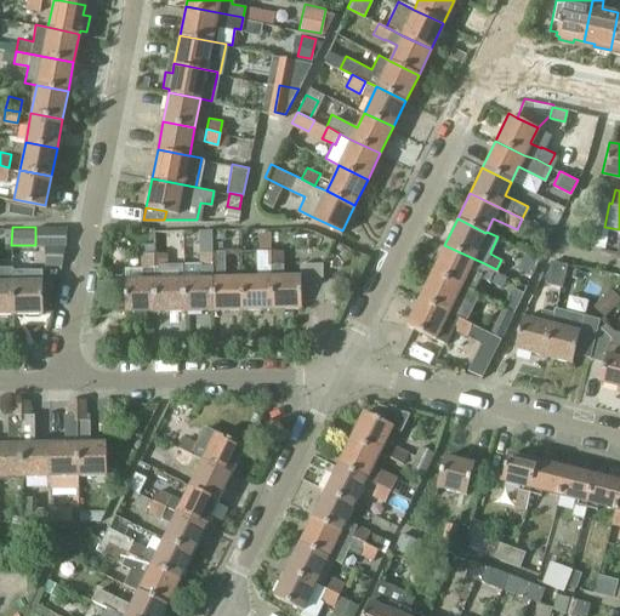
[(444,245),(431,271),(461,285),(460,285),(473,291),(481,277),(488,279),(493,268),(494,268),(484,263),(473,258),(444,245)]
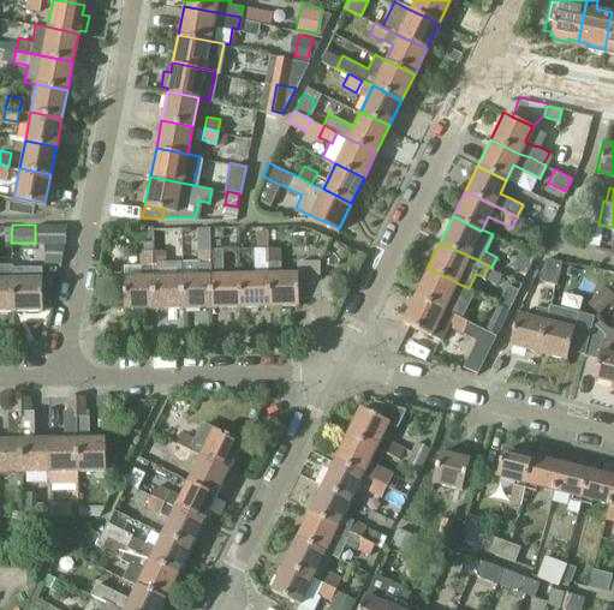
[(254,271),(240,273),(240,305),(269,304),(269,246),(254,246),(254,271)]
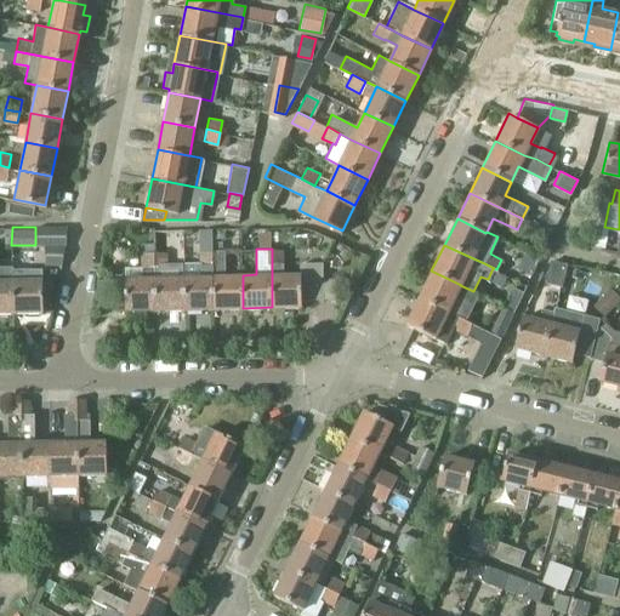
[(283,249),(272,249),(272,307),(302,307),(302,298),(301,273),(299,274),(283,274),(283,249)]
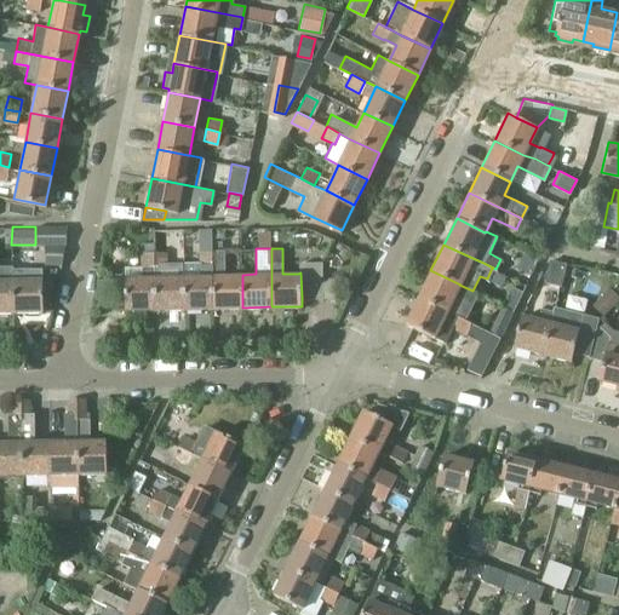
[(201,275),(184,276),(184,309),(213,308),(212,275),(212,264),(212,249),(211,249),(200,251),(200,260),(201,275)]
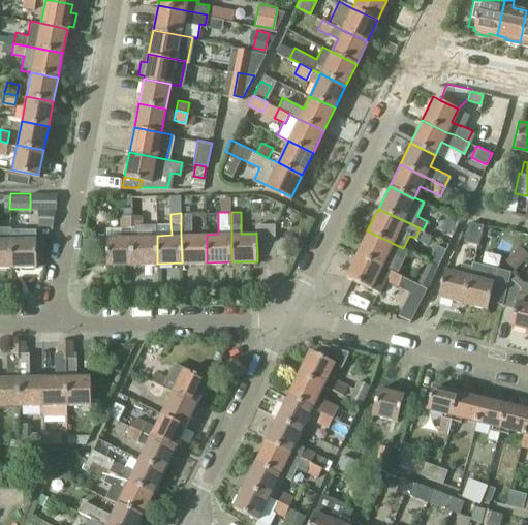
[(191,213),(181,213),(181,225),(191,225),(191,213)]
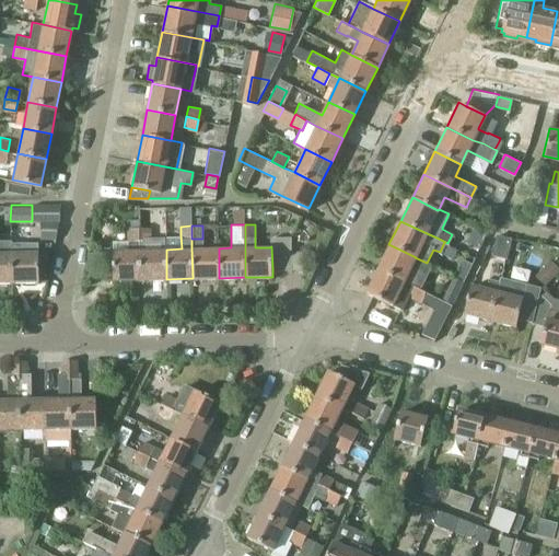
[(114,251),(113,251),(113,252),(114,264),(114,279),(140,279),(140,250),(139,240),(139,227),(126,227),(127,240),(113,240),(114,251)]
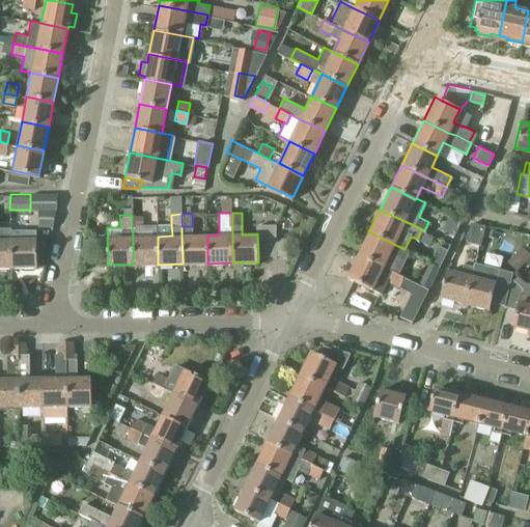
[(451,239),(461,220),(452,216),(443,234),(451,239)]
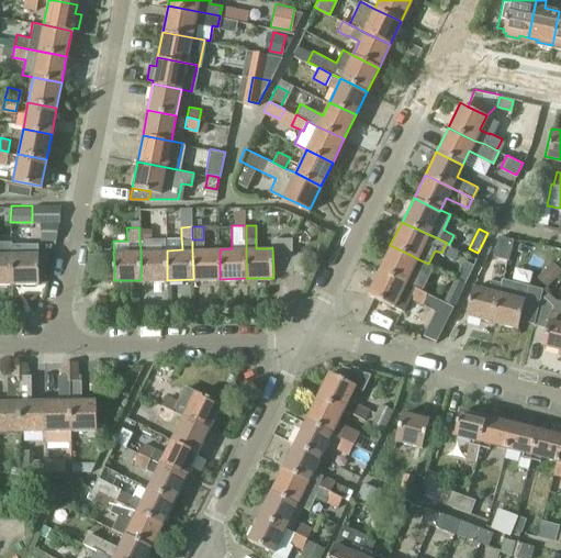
[(512,237),(498,234),(493,254),(506,257),(512,237)]
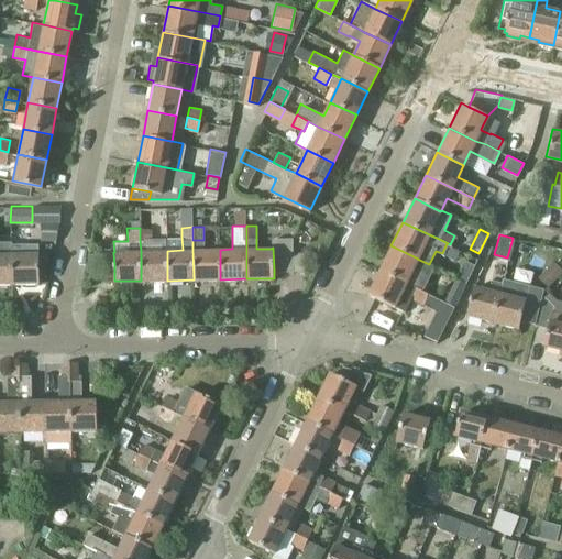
[(273,248),(274,271),(293,271),(291,252),(291,237),(270,238),(271,249),(273,248)]
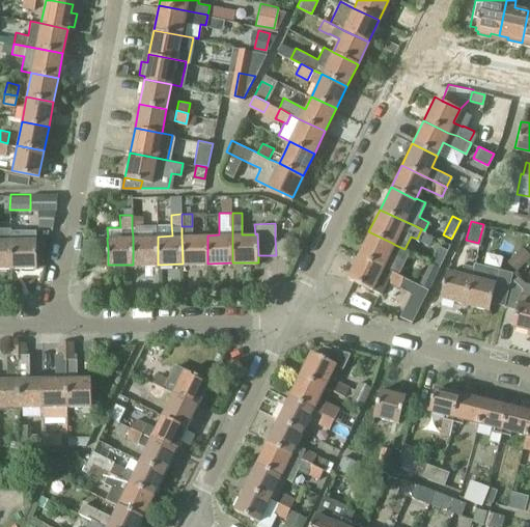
[(0,267),(12,267),(11,229),(10,229),(10,227),(0,226),(0,267)]
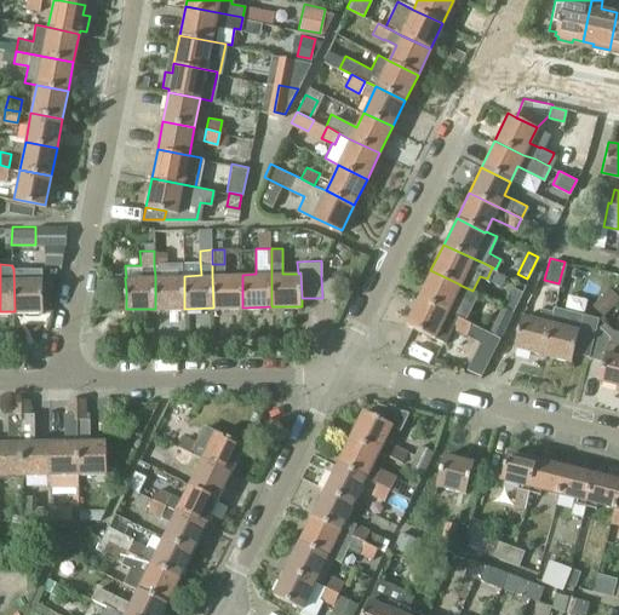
[(224,264),(212,264),(212,275),(213,308),(242,308),(242,275),(224,275),(224,264)]
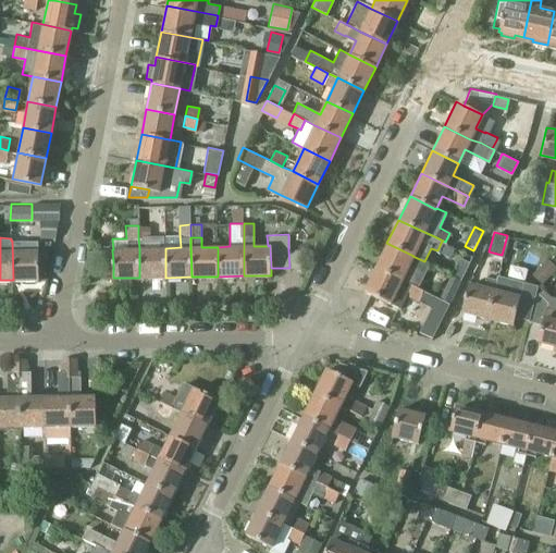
[(38,241),(12,241),(13,280),(38,280),(38,241)]
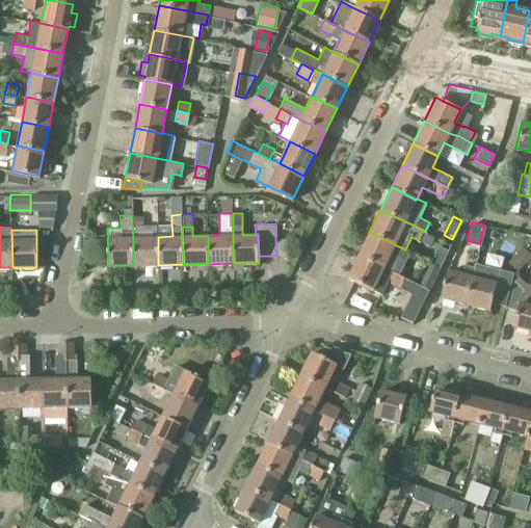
[(359,254),(359,255),(383,266),(398,273),(409,252),(405,249),(394,244),(395,244),(369,232),(359,254)]
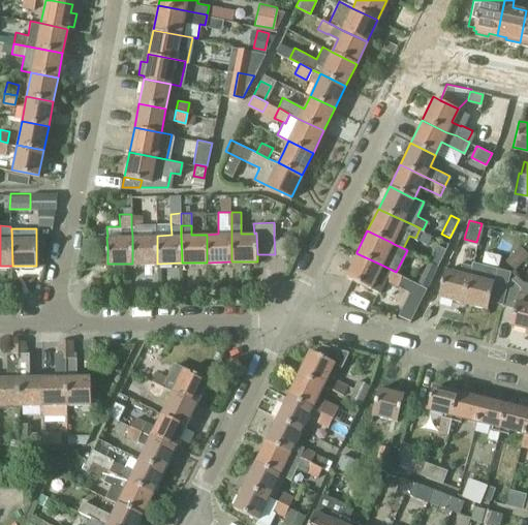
[(142,236),(132,236),(132,264),(157,264),(157,236),(142,236)]
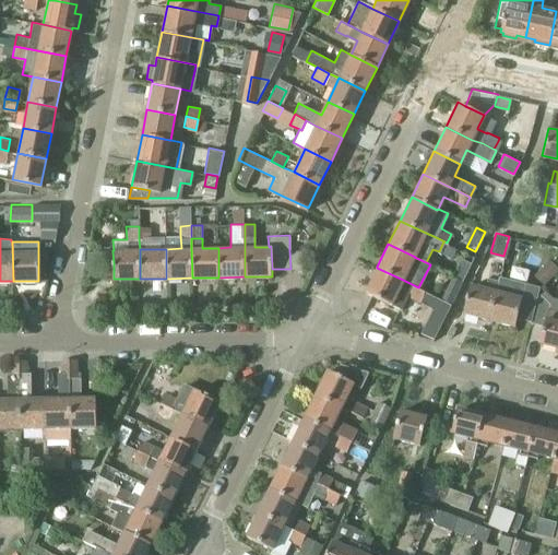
[(299,250),(289,250),(291,269),(300,269),(299,250)]
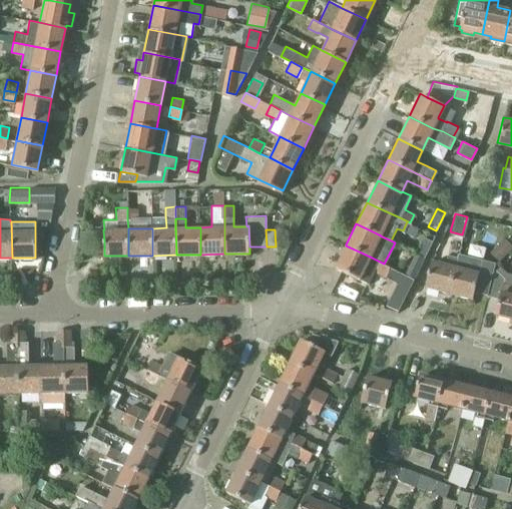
[(80,230),(78,242),(93,242),(104,241),(103,230),(80,230)]
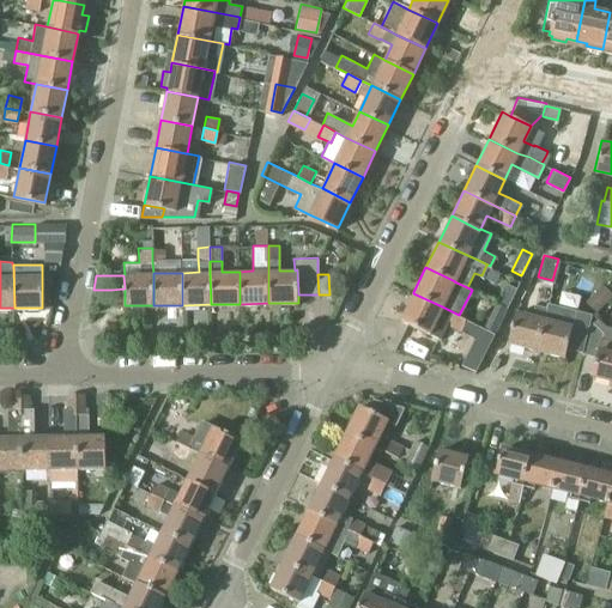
[(496,301),(507,306),(516,287),(506,281),(496,301)]
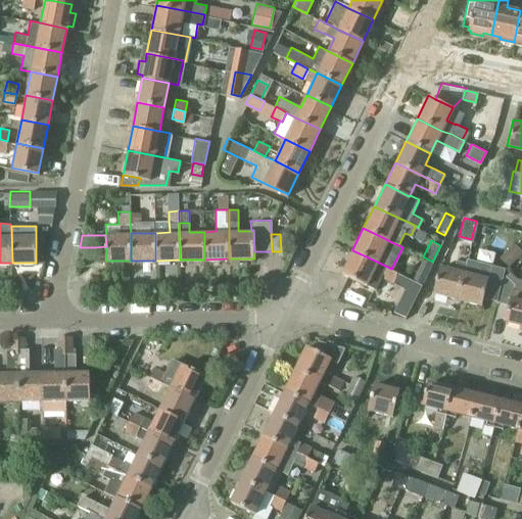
[(521,250),(521,249),(513,242),(500,256),(508,265),(521,250)]
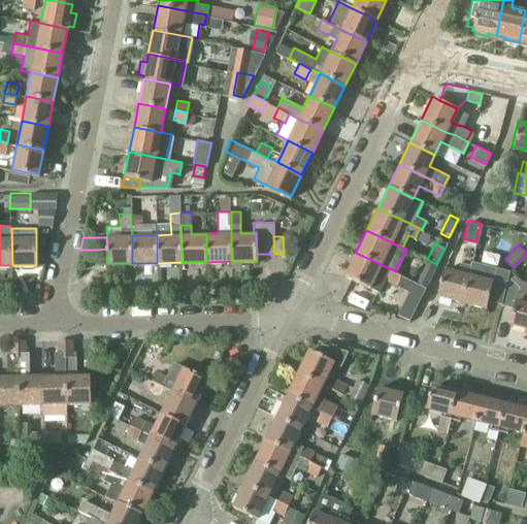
[(356,253),(344,275),(369,287),(380,291),(385,279),(416,294),(421,285),(404,276),(401,274),(395,271),(381,264),(356,253)]
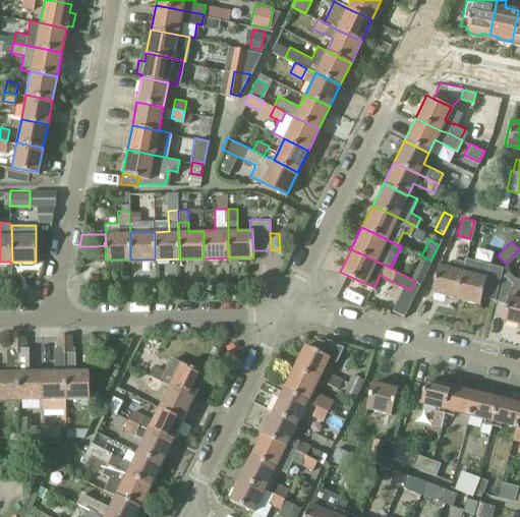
[(464,261),(455,297),(479,303),(481,294),(494,297),(499,278),(500,278),(502,267),(464,256),(463,261),(464,261)]
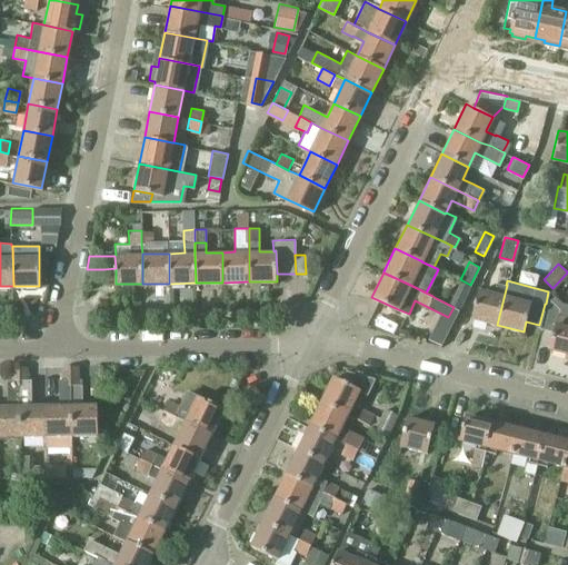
[(478,289),(470,318),(497,325),(507,285),(506,285),(497,283),(494,294),(478,289)]
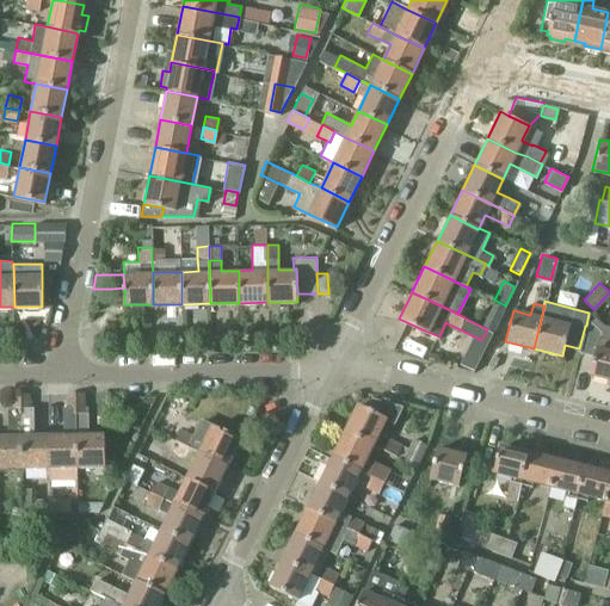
[(579,348),(579,351),(593,354),(589,373),(609,378),(609,338),(599,336),(601,332),(590,321),(586,326),(585,326),(579,348)]
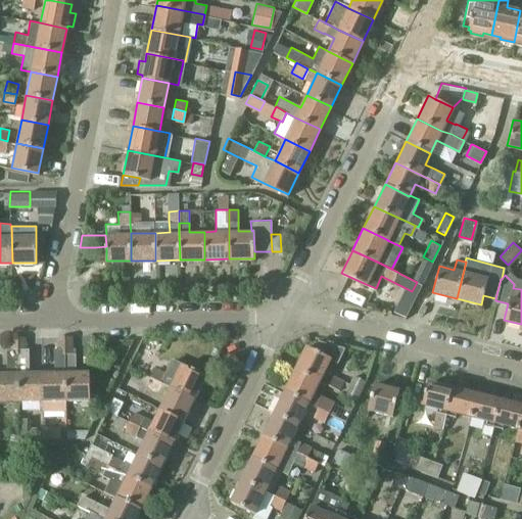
[(54,372),(41,372),(41,399),(64,399),(64,372),(63,335),(56,335),(57,347),(53,347),(54,372)]
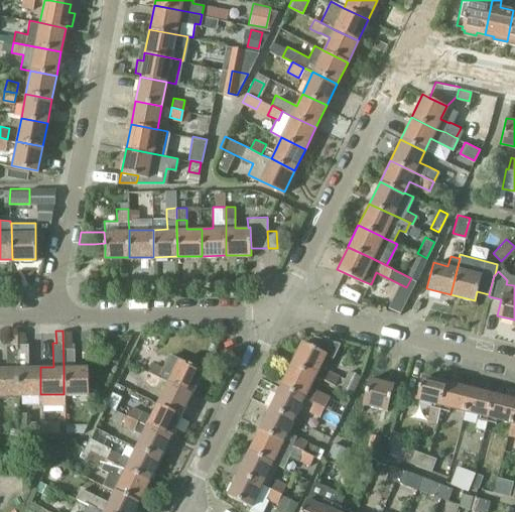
[(71,331),(62,331),(63,367),(63,394),(88,393),(88,366),(75,367),(74,343),(71,343),(71,331)]
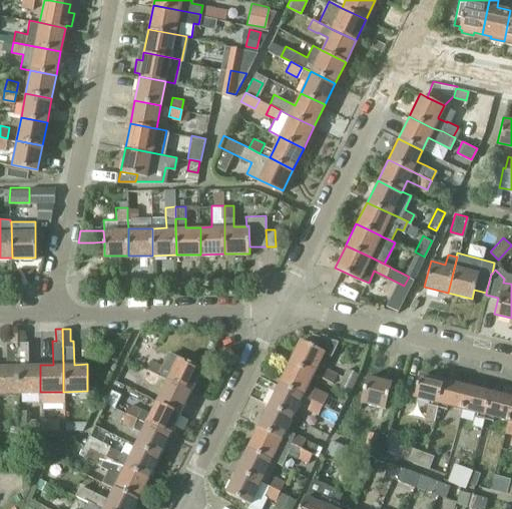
[(7,366),(0,365),(0,392),(17,393),(17,366),(17,330),(10,330),(10,342),(6,342),(7,366)]
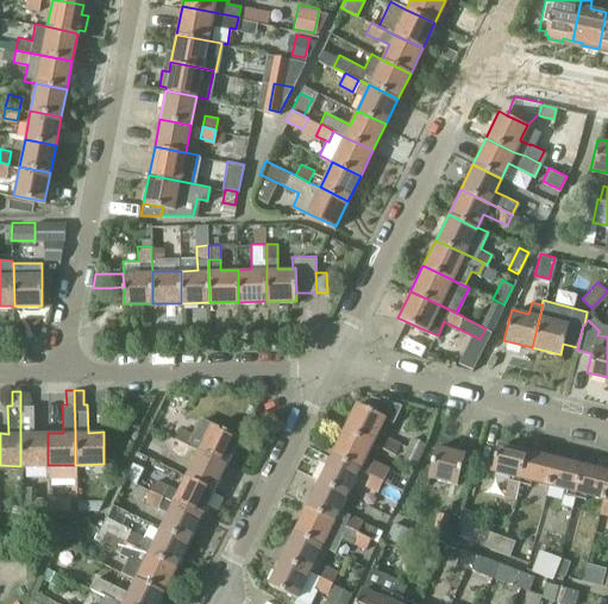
[(29,391),(20,391),(20,434),(20,466),(48,465),(48,433),(33,433),(32,406),(29,406),(29,391)]
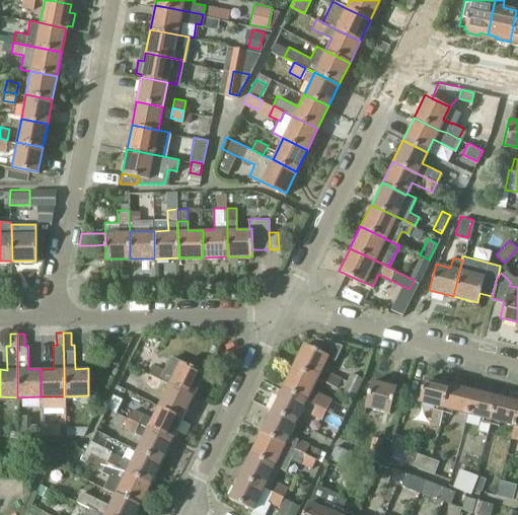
[(303,343),(292,367),(316,378),(327,355),(335,358),(342,344),(315,338),(311,346),(303,343)]
